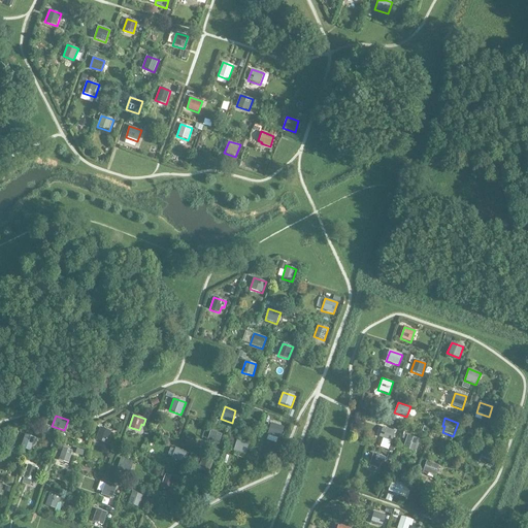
[(279,439),(284,427),(271,423),(267,435),(279,439)]
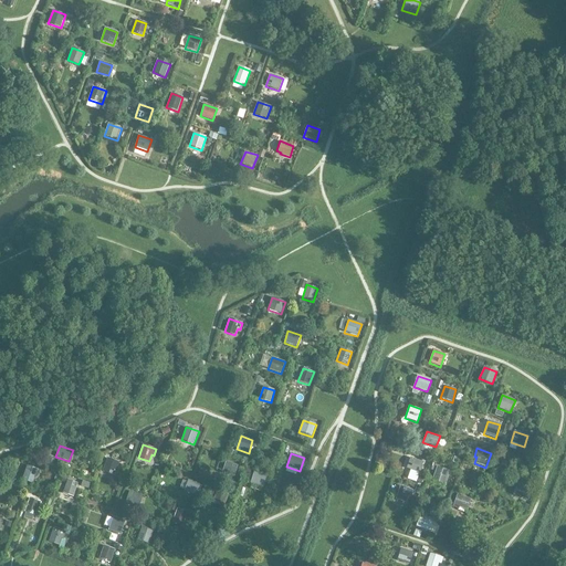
[(119,462),(107,458),(102,471),(114,477),(119,462)]
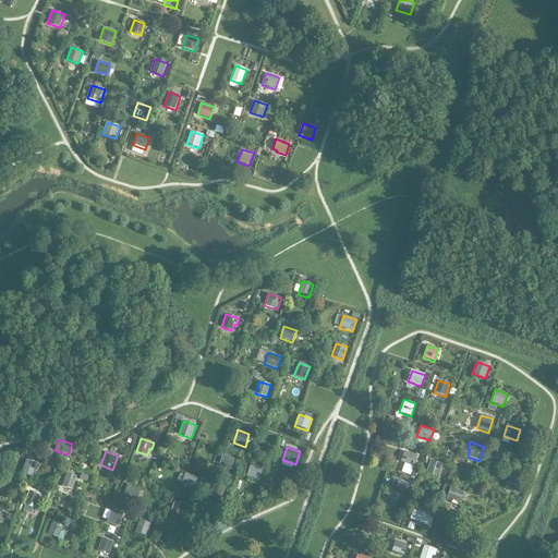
[(417,456),(404,451),(401,462),(414,466),(417,456)]
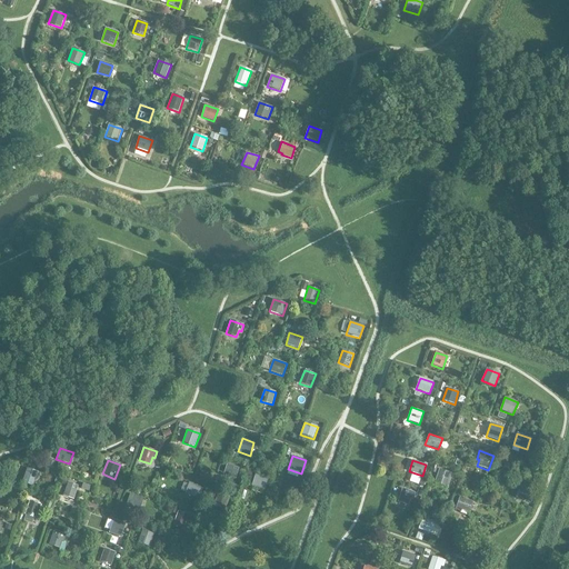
[(239,469),(227,465),(223,472),(230,475),(229,479),(236,480),(239,469)]
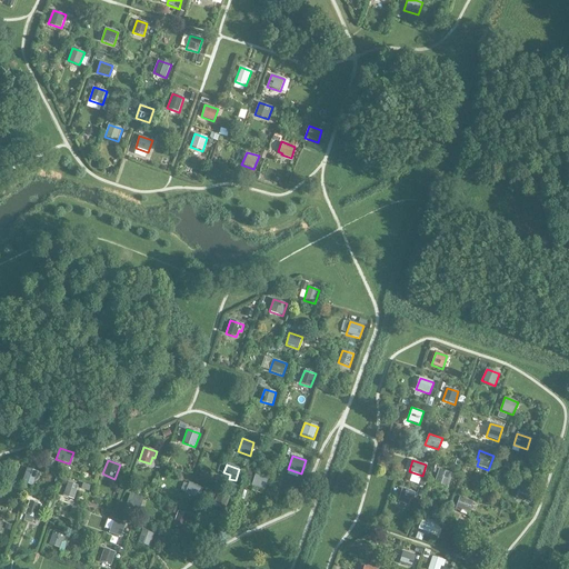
[(33,487),(36,480),(37,480),(40,472),(28,468),(22,482),(33,487)]
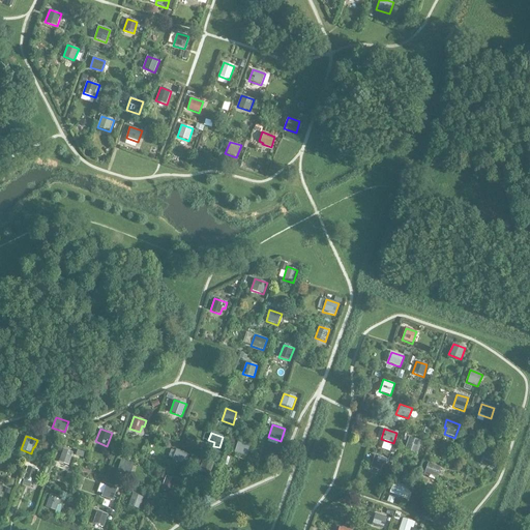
[(409,437),(405,449),(416,453),(420,441),(409,437)]
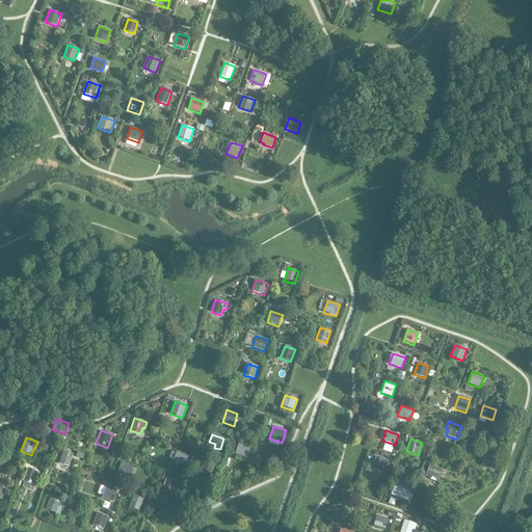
[(235,455),(247,458),(251,447),(239,443),(235,455)]
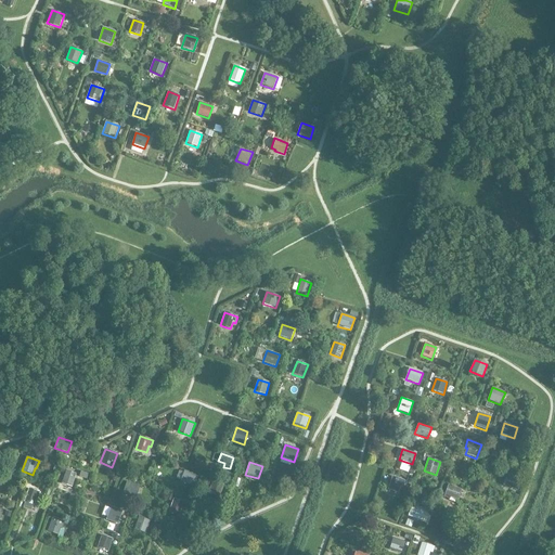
[(66,470),(62,483),(73,488),(77,475),(66,470)]
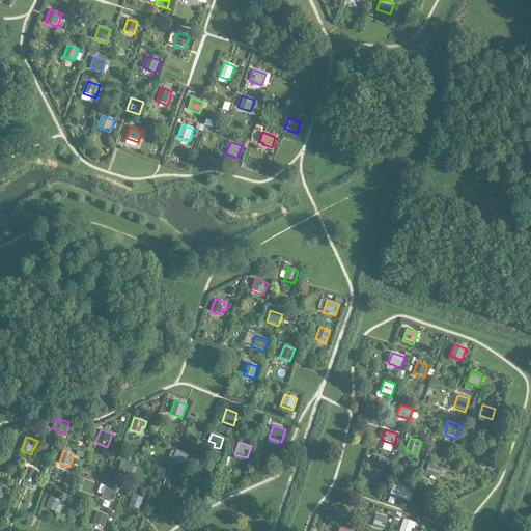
[(184,466),(188,454),(176,450),(172,462),(184,466)]
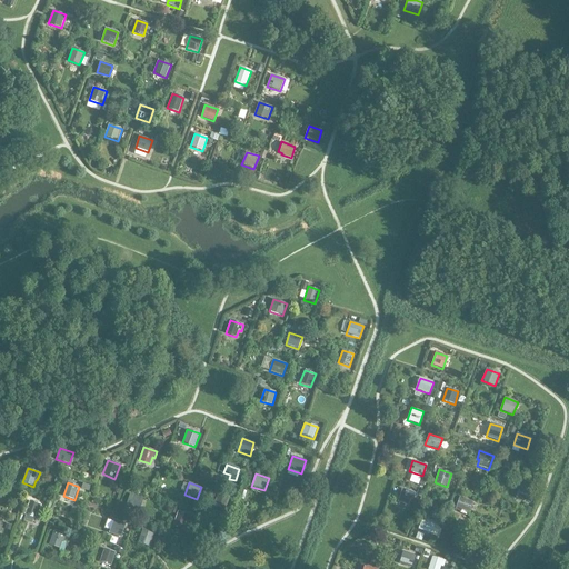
[(533,491),(520,487),(516,498),(530,502),(533,491)]
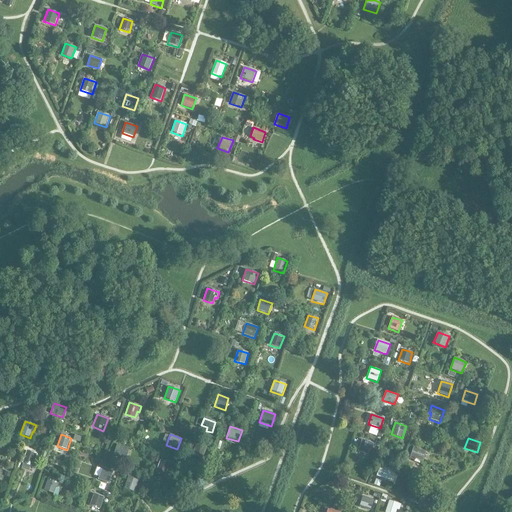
[(358,452),(368,455),(370,449),(372,450),(374,443),(362,439),(358,452)]
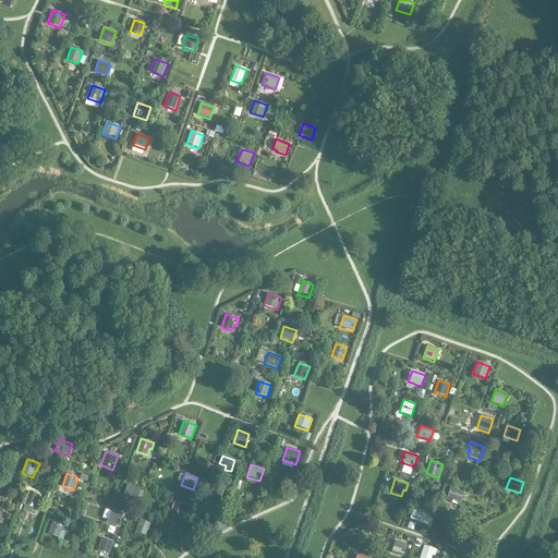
[(128,484),(123,496),(136,501),(141,488),(128,484)]
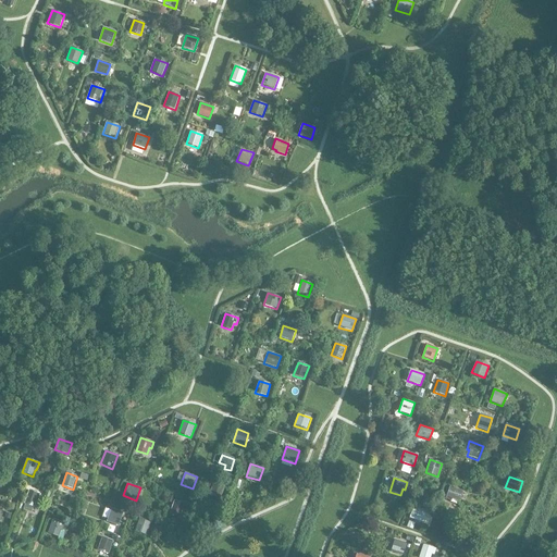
[(221,499),(225,486),(213,483),(209,495),(221,499)]
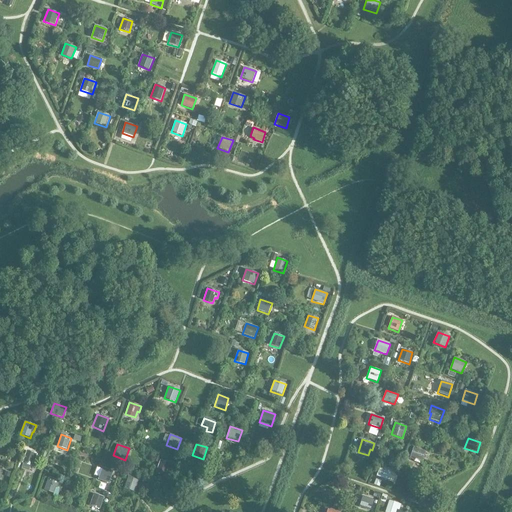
[(416,459),(422,461),(426,452),(414,447),(409,459),(415,461),(416,459)]
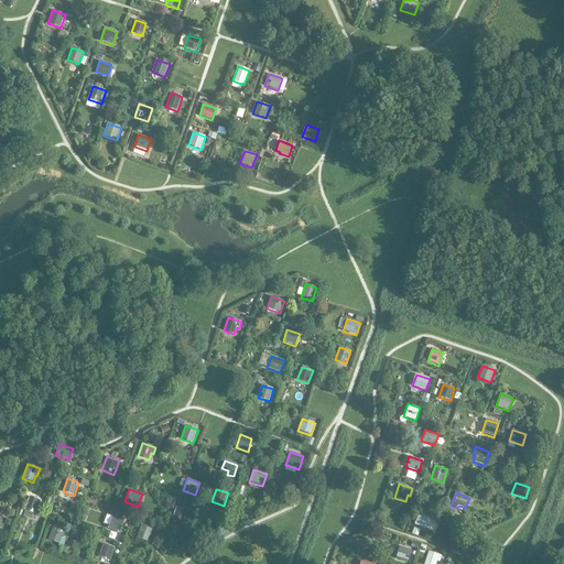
[(35,513),(36,509),(39,510),(42,501),(29,497),(24,510),(35,513)]
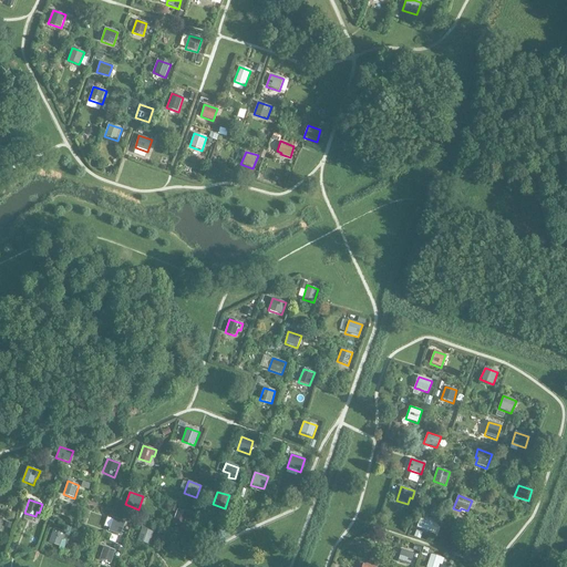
[(184,527),(186,519),(188,521),(191,514),(177,509),(173,523),(184,527)]
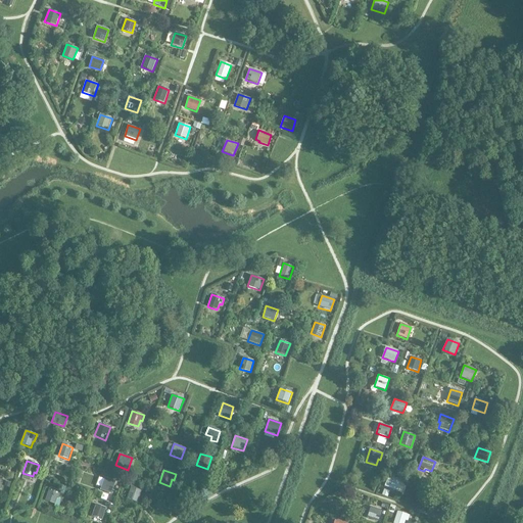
[(388,476),(384,486),(397,491),(401,480),(388,476)]
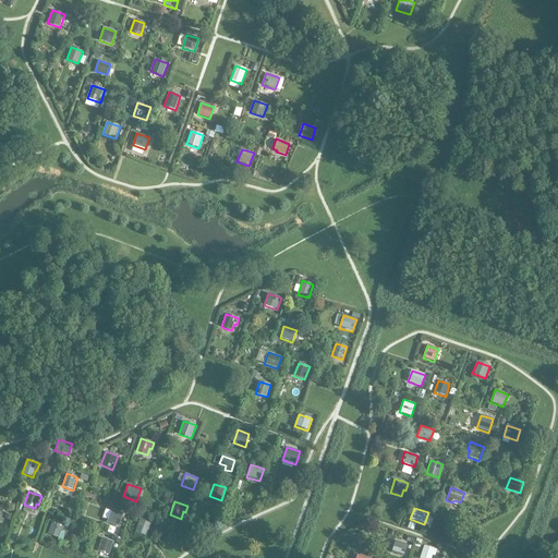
[(123,513),(111,509),(107,523),(119,528),(123,513)]
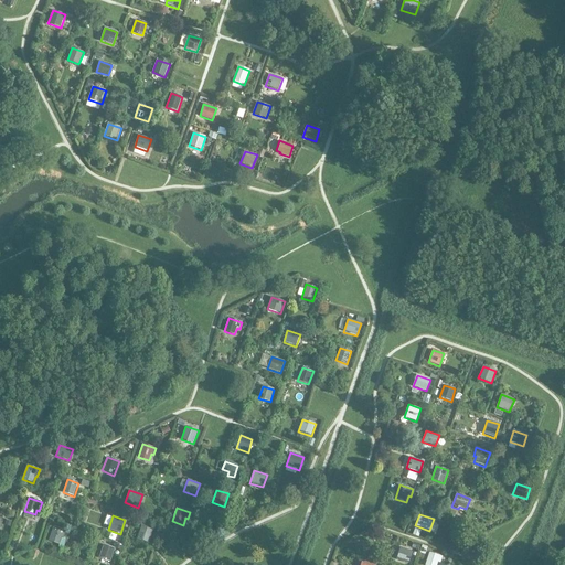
[(137,539),(149,543),(153,531),(141,526),(137,539)]
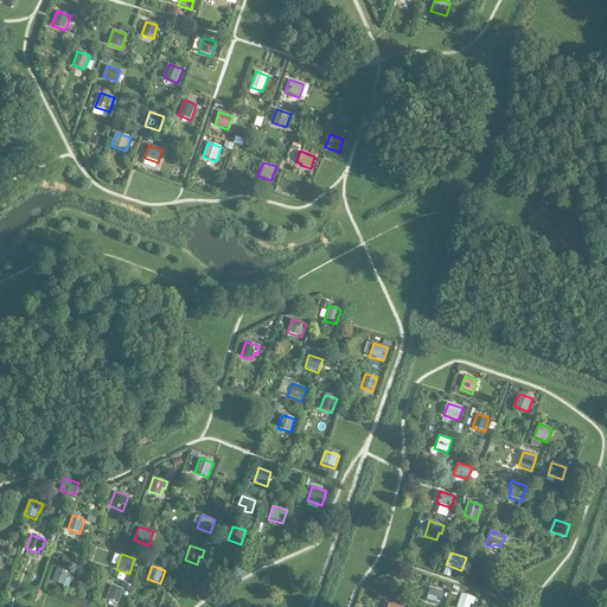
[(55,572),(50,585),(59,588),(62,581),(64,581),(66,575),(55,572)]
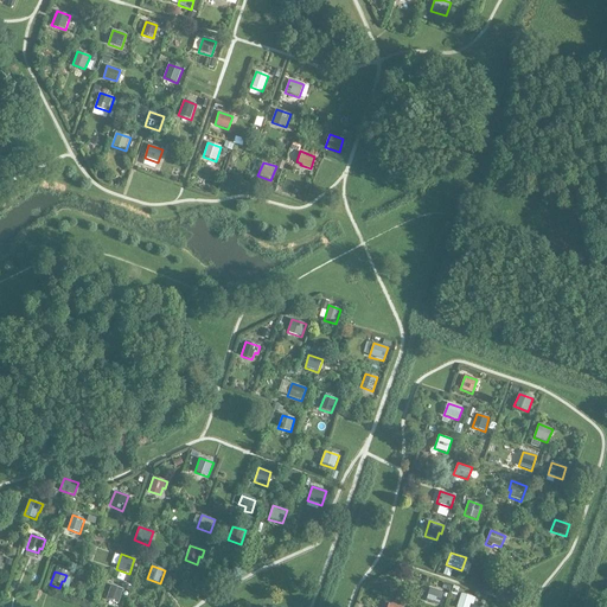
[(106,600),(119,605),(123,589),(112,585),(106,600)]
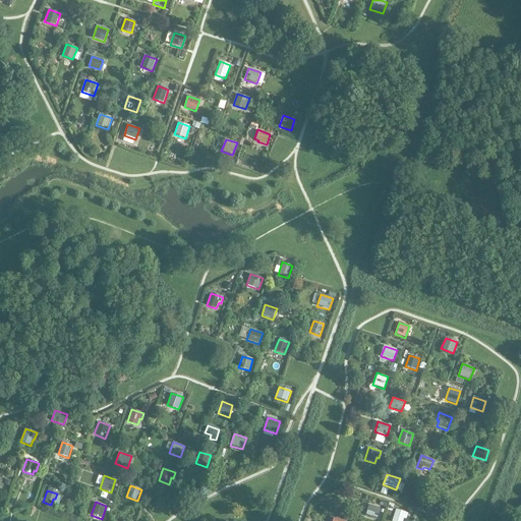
[(381,509),(368,505),(365,516),(377,520),(381,509)]
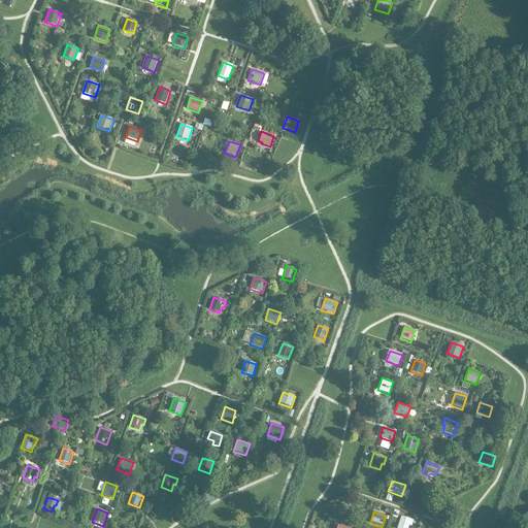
[(407,527),(409,526),(411,527),(414,521),(401,517),(397,527),(407,527)]
